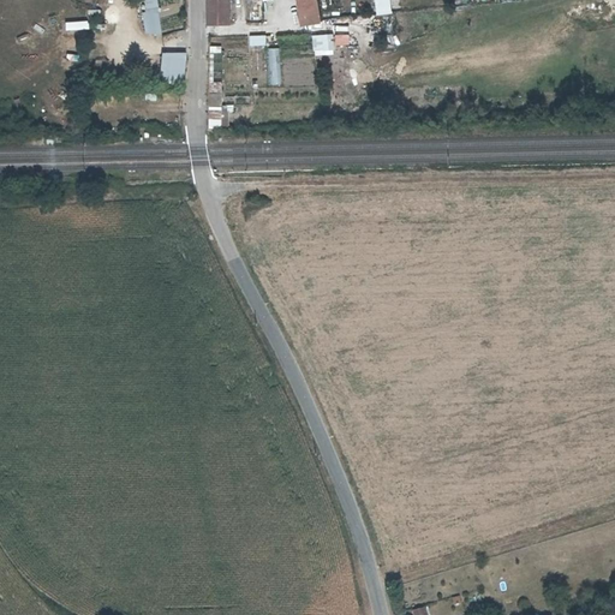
[(142,0),(144,36),(160,35),(157,0),(142,0)]
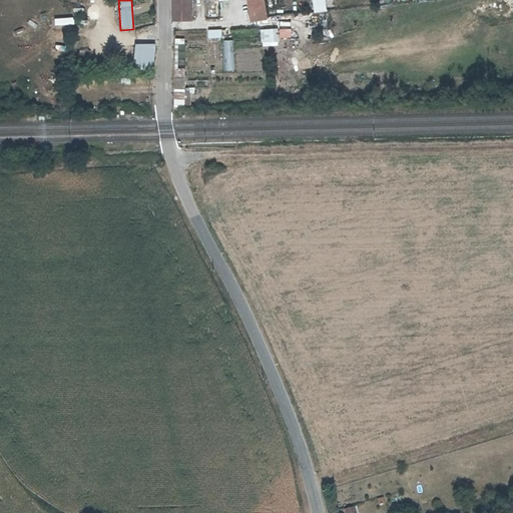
[(188,0),(173,0),(173,18),(190,17),(188,0)]
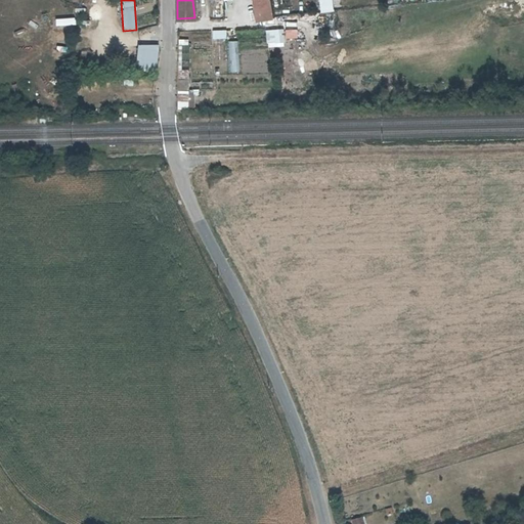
[(270,0),(253,0),(256,17),(273,15),(270,0)]
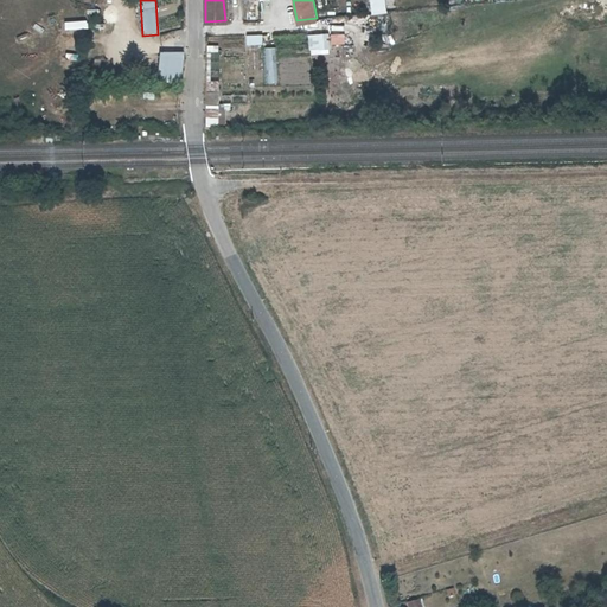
[(345,43),(345,32),(331,33),(331,44),(345,43)]
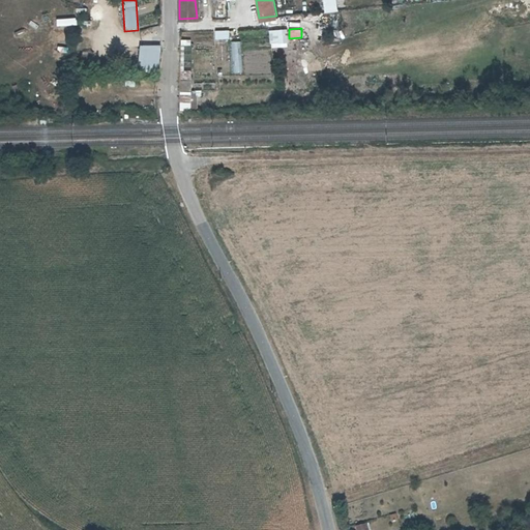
[(270,47),(287,47),(287,29),(270,29),(270,47)]
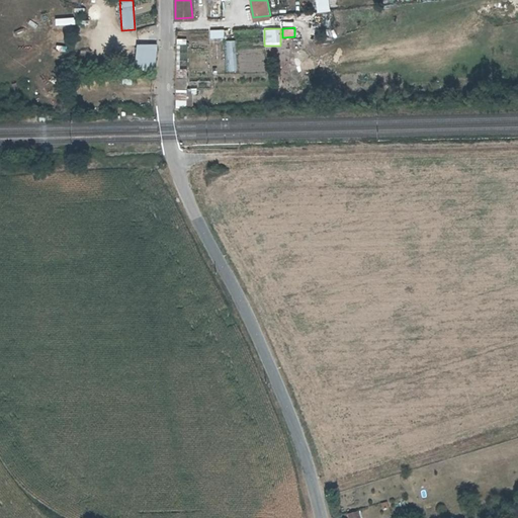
[(225,29),(210,29),(210,39),(225,39),(225,29)]
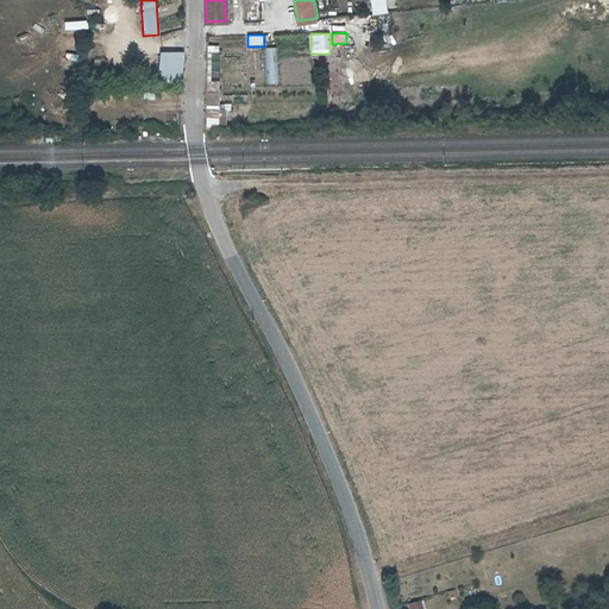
[(267,85),(278,83),(276,46),(264,48),(267,85)]
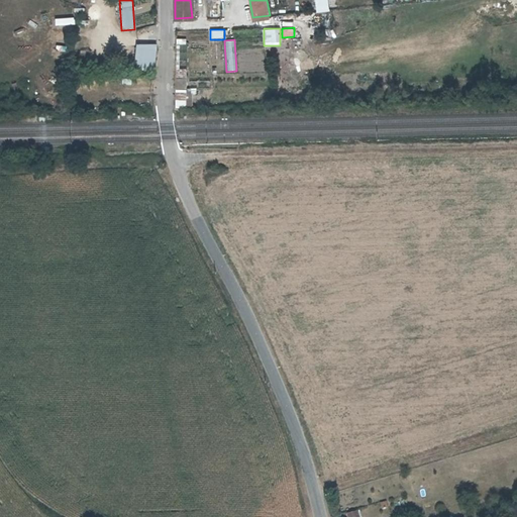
[(156,70),(156,44),(135,44),(135,70),(156,70)]
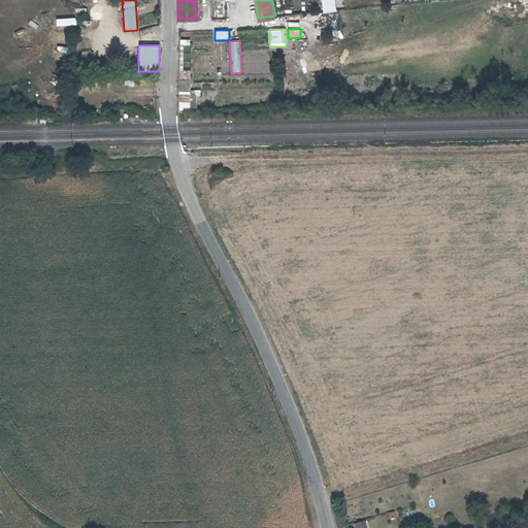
All buildings are outlined.
